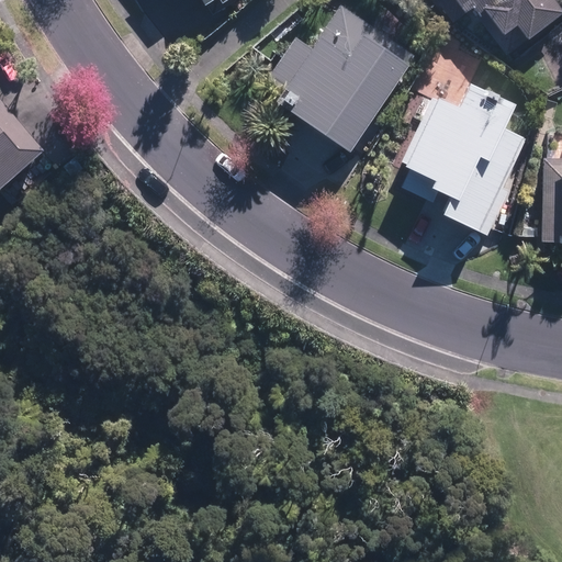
[(186,0),(195,17),(223,0),(186,0)]
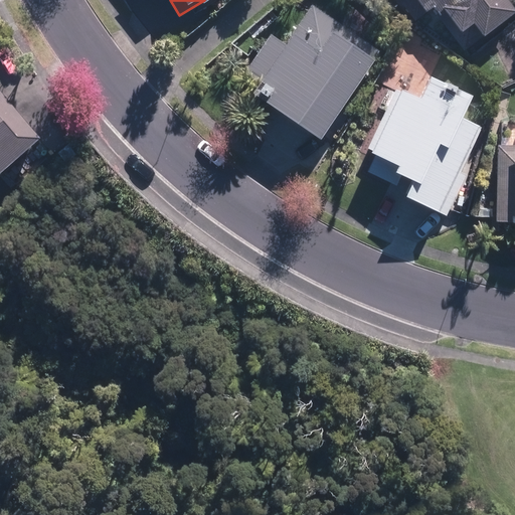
[(399,0),(421,27),(448,6),(474,42),(514,12),(514,7),(509,0),(399,0)]
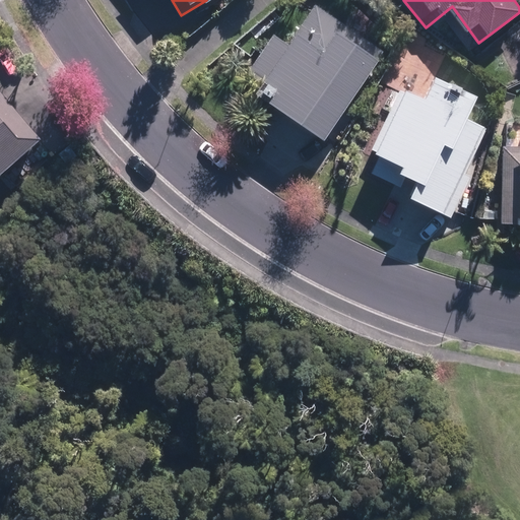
[(256,96),(325,141),(383,53),(314,7),(256,96)]
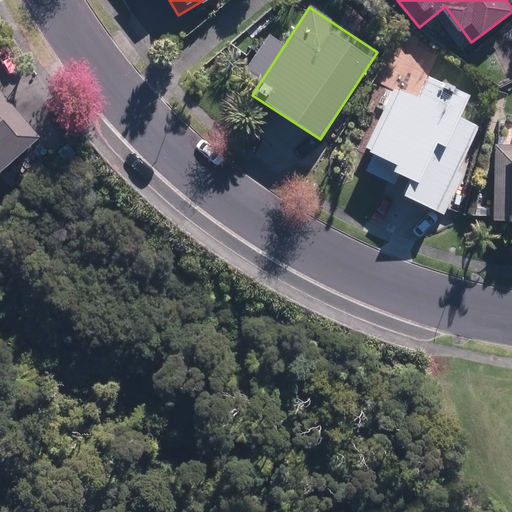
[(462,116),(457,114),(468,90),(428,72),(417,96),(393,86),(365,149),(380,155),(368,181),(443,213),(480,127),(460,119),(462,116)]
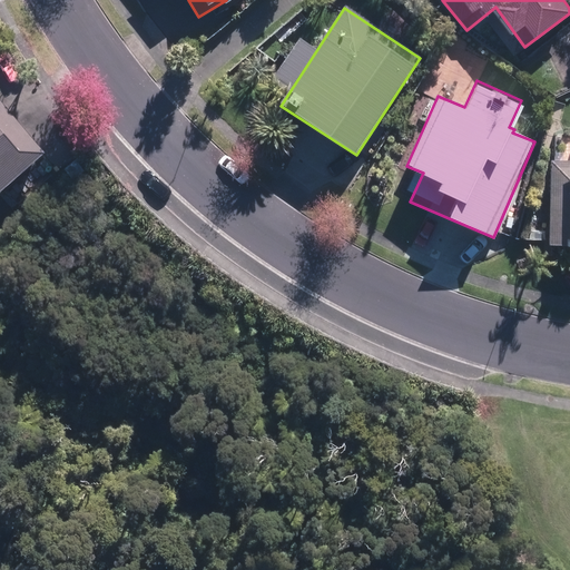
[(0,107),(0,184),(38,151),(0,107)]
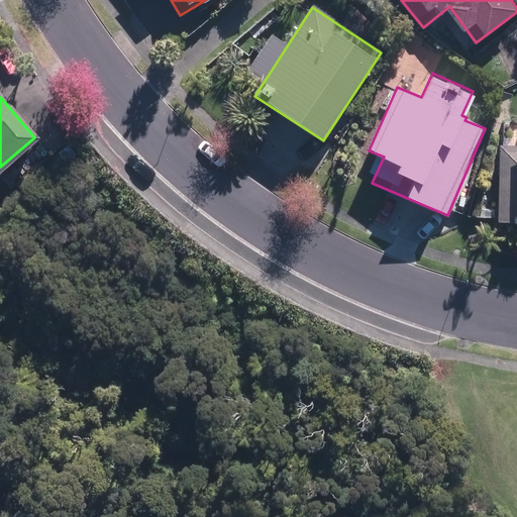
[(516,146),(500,146),(497,237),(516,237),(516,146)]
